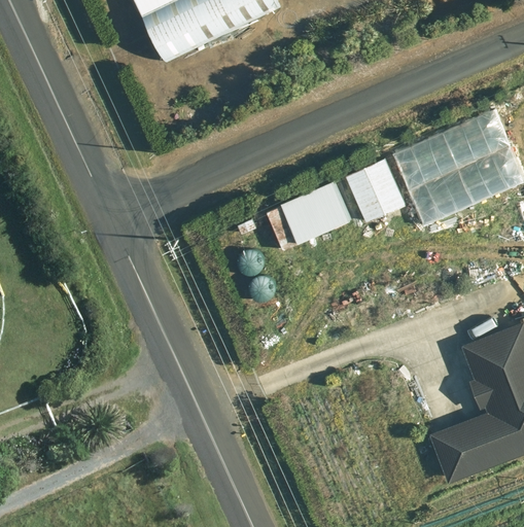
[(276,5),(273,0),(134,0),(165,60),(276,5)]
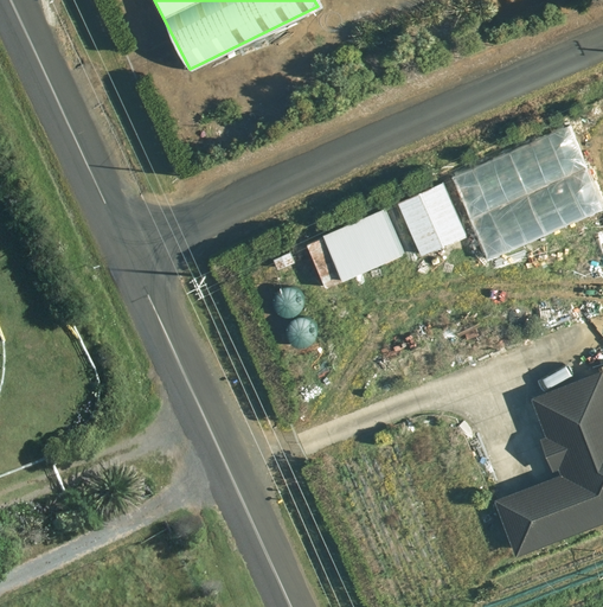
[(602,209),(565,122),(449,173),(487,261),(602,209)]
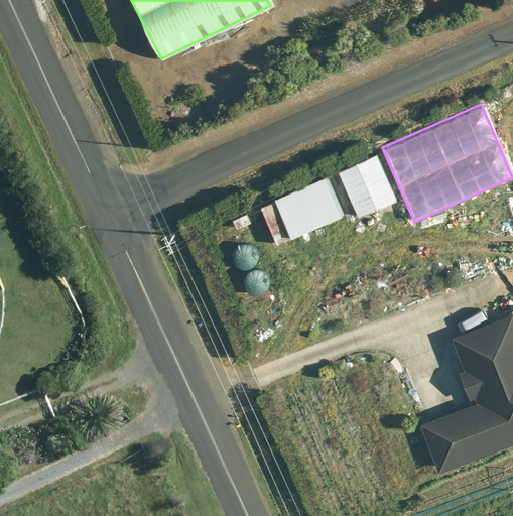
[(395,202),(375,156),(338,172),(357,218),(395,202)]
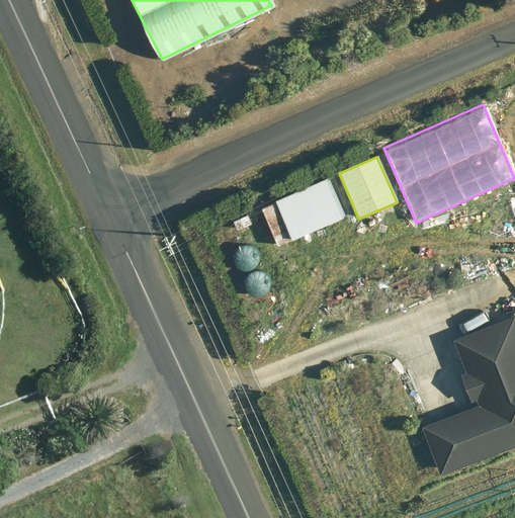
[(345,217),(328,178),(276,201),(293,240),(345,217)]
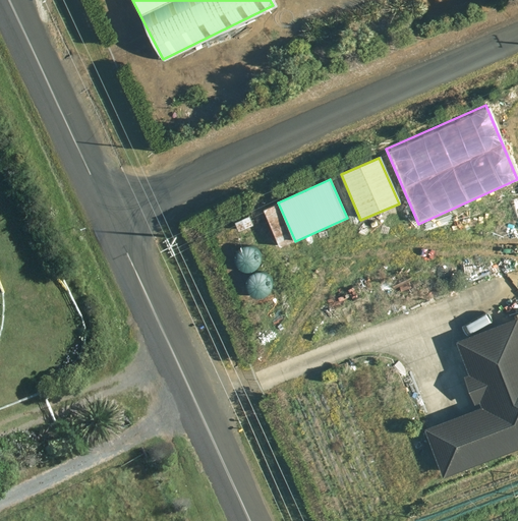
[(517,327),(516,323),(457,345),(469,377),(464,379),(477,412),(425,431),(443,477),(517,448),(517,327)]
